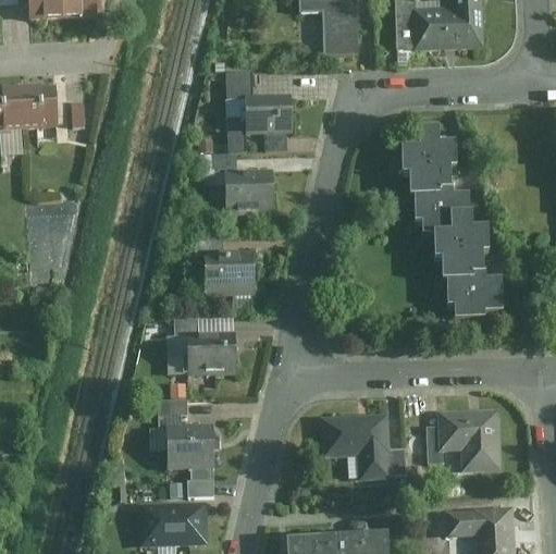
[(61,16),(60,0),(26,0),(27,19),(61,16)]
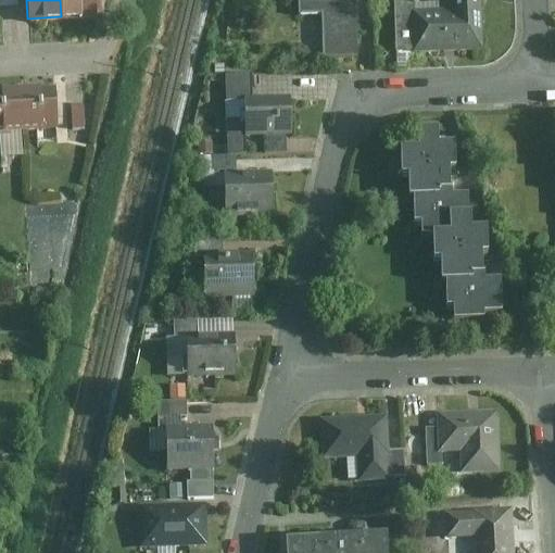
[(60,0),(61,16),(96,14),(95,0),(60,0)]
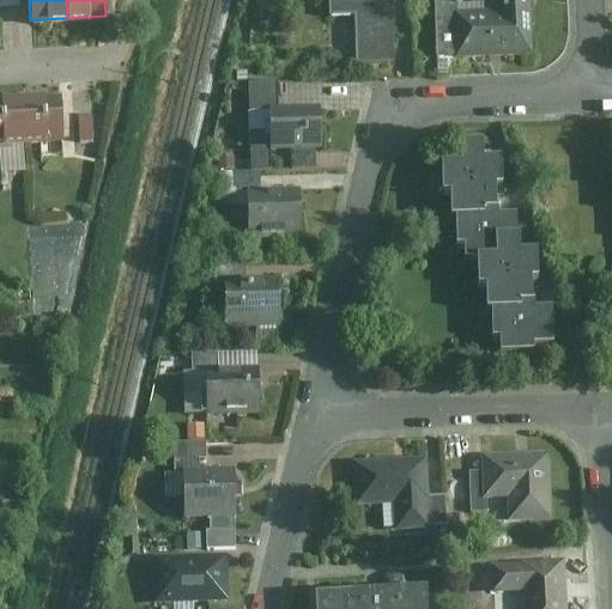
[(357,19),(358,66),(398,65),(394,0),(331,0),(332,20),(357,19)]
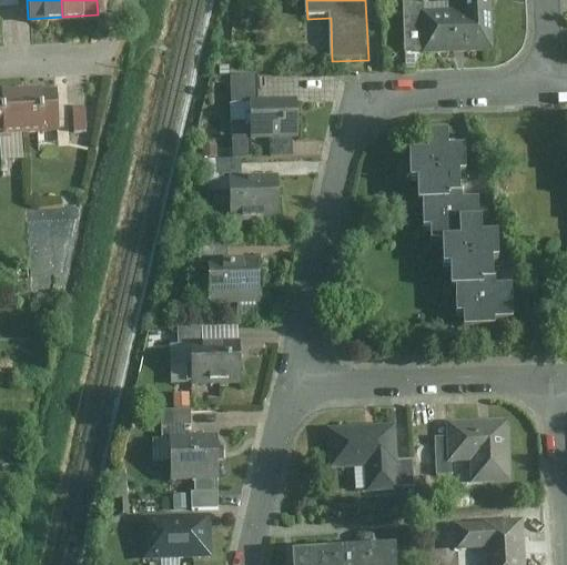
[(495,52),(493,0),(462,0),(463,14),(422,16),(423,53),(495,52)]
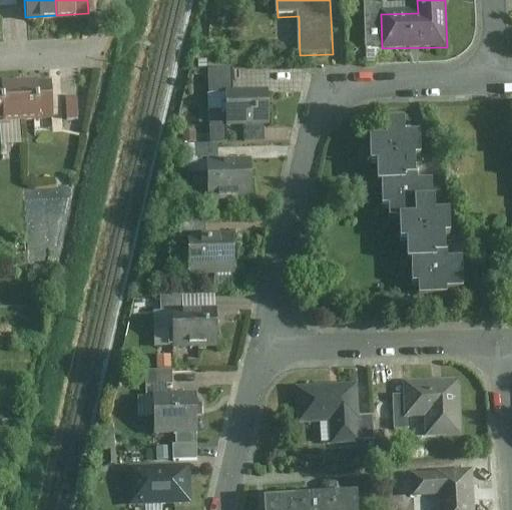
[(382,48),(381,14),(381,2),(367,2),(368,48),(382,48)]
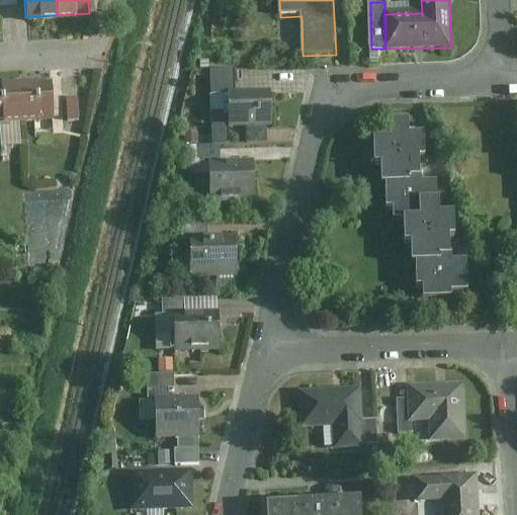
[(228,87),(235,87),(234,64),(209,65),(209,90),(228,90),(228,87)]
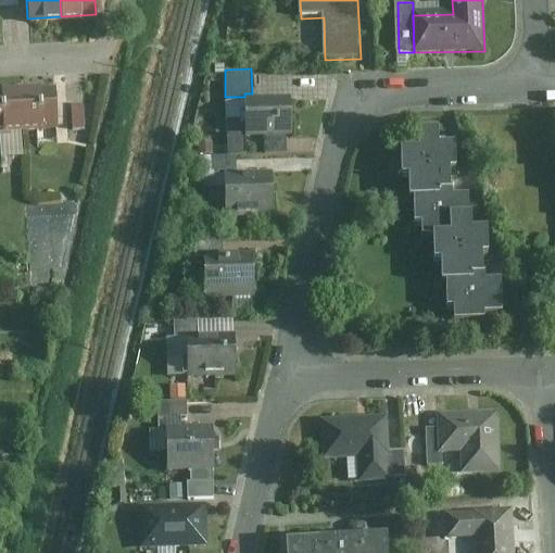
[(54,85),(22,86),(24,126),(55,125),(54,85)]
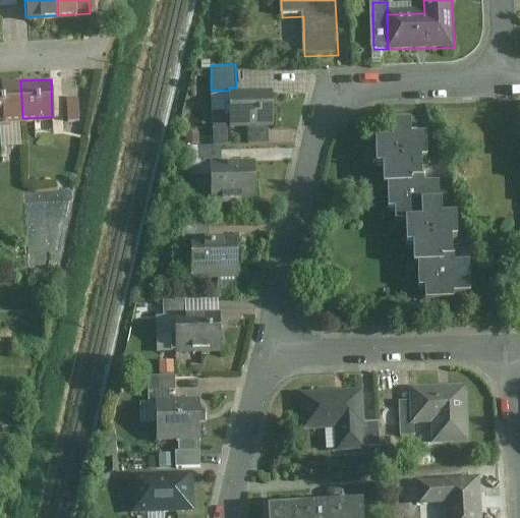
[(20,80),(0,80),(0,119),(22,118),(20,80)]
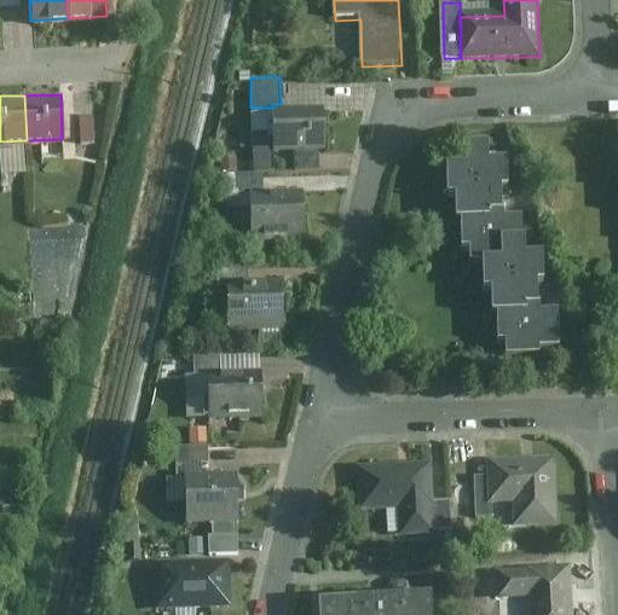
[(324,146),(323,103),(281,104),(272,104),(272,108),(273,143),(273,148),(294,146),(318,146),(324,146)]
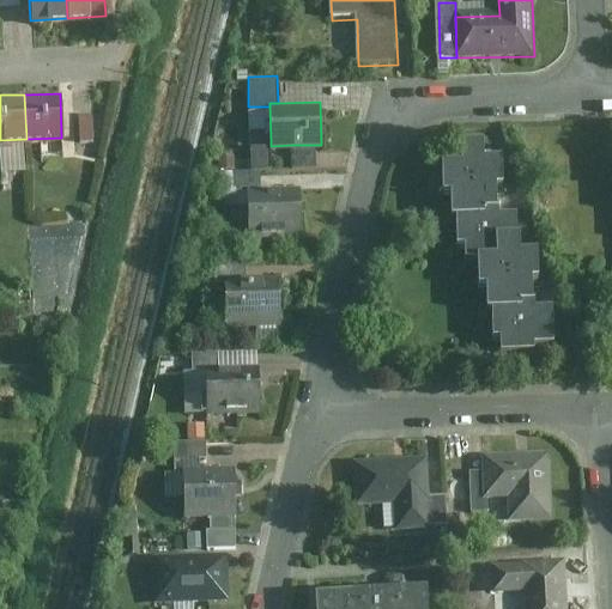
[(94,138),(92,110),(79,111),(82,138),(94,138)]
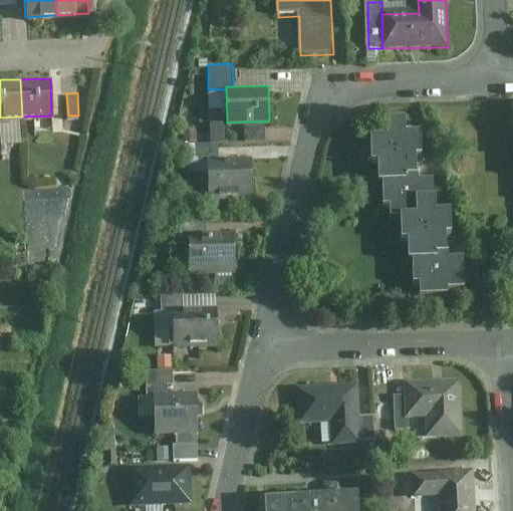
[(413,277),(413,290),(441,289),(441,283),(458,282),(456,253),(442,254),(442,249),(438,249),(438,226),(444,226),(444,204),(428,204),(427,174),(411,175),(411,169),(408,169),(407,150),(413,149),(413,125),(397,125),(397,111),(377,111),(378,129),(361,130),(362,155),(369,154),(369,175),(375,175),(376,199),(382,199),(383,212),(392,212),(393,232),(399,232),(400,253),(406,253),(407,277),(413,277)]
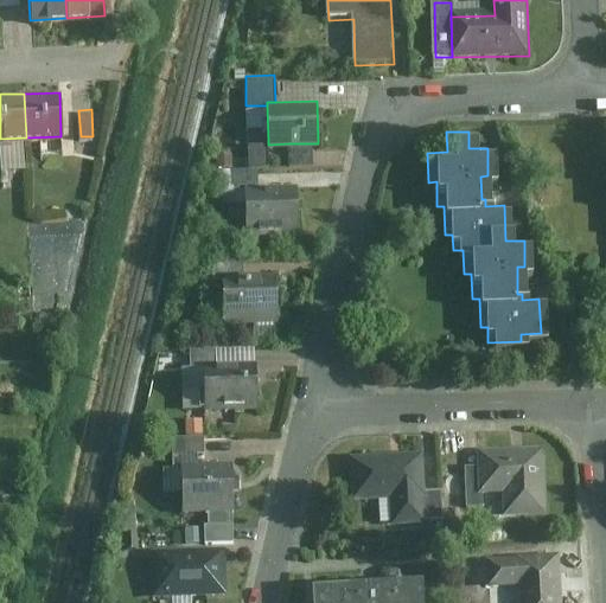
[(268,164),(268,145),(268,140),(249,141),(250,165),(257,164),(268,164)]
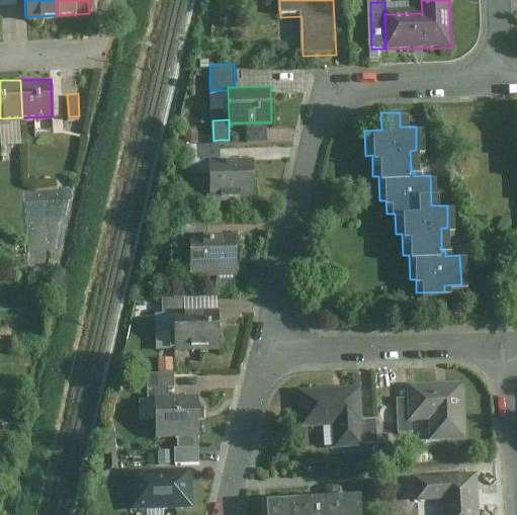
[(266,139),(266,122),(246,122),(246,139),(266,139)]
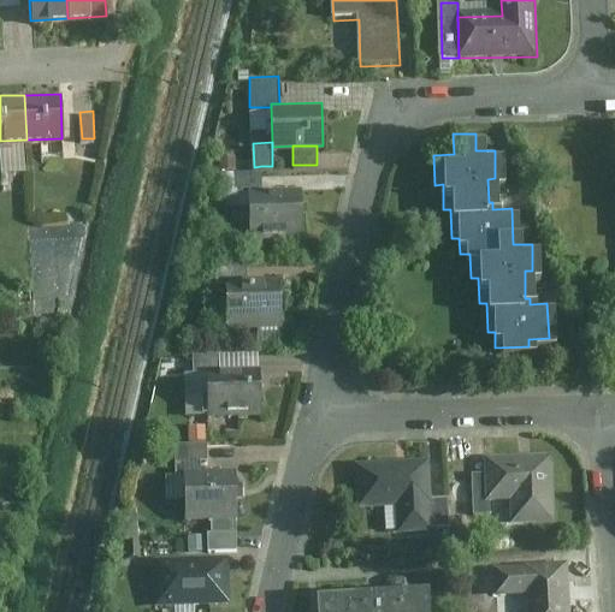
[(261,166),(254,167),(234,168),(235,185),(261,184),(261,166)]
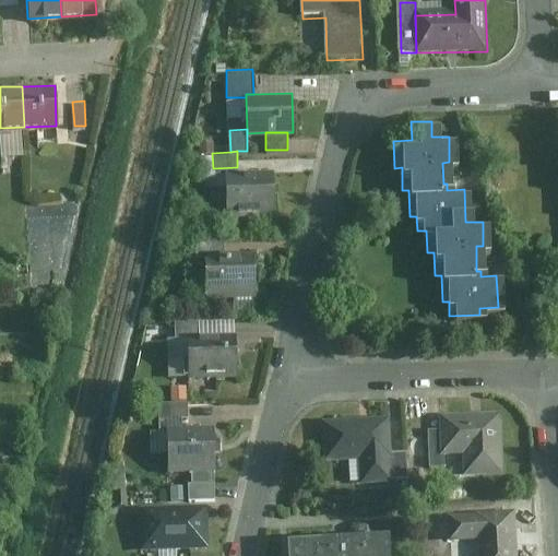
[(273,212),(272,168),(224,169),(225,213),(273,212)]
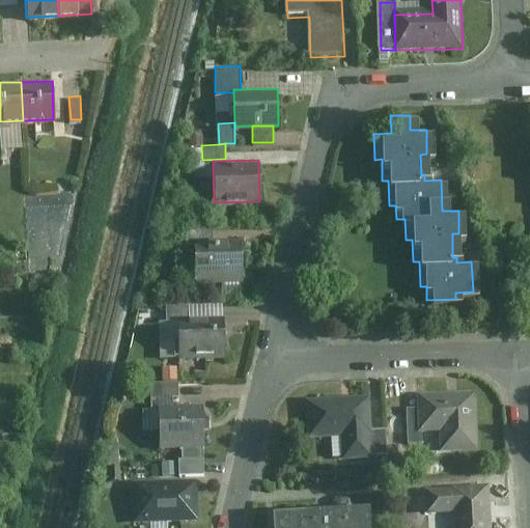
[(194,240),(213,240),(213,222),(186,223),(187,243),(194,243),(194,240)]
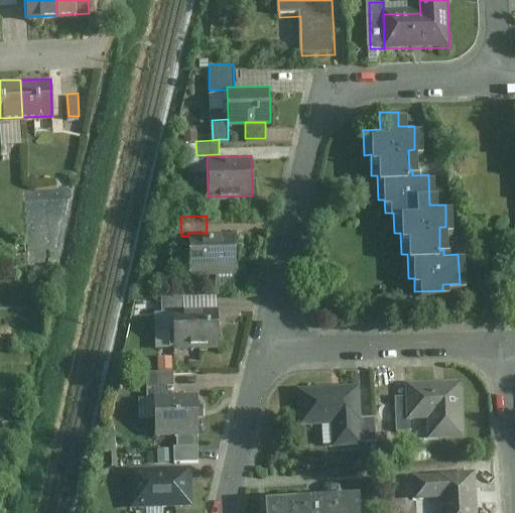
[(236,270),(235,232),(207,233),(188,233),(188,236),(189,272),(236,270)]
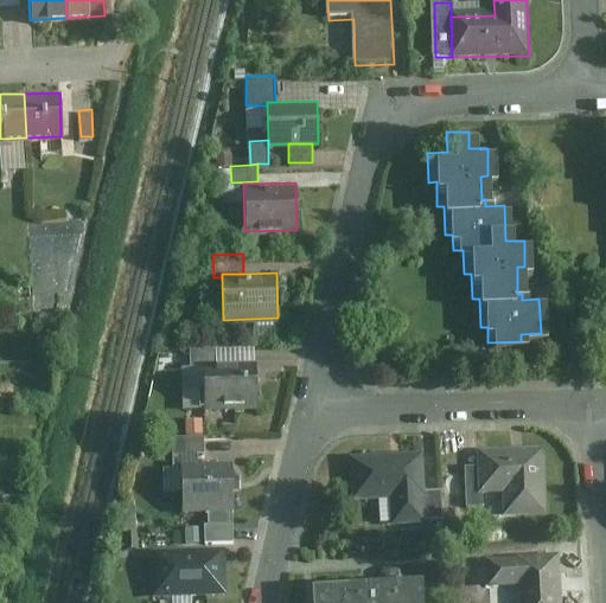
[(216,345),(190,346),(190,361),(217,360),(216,345)]
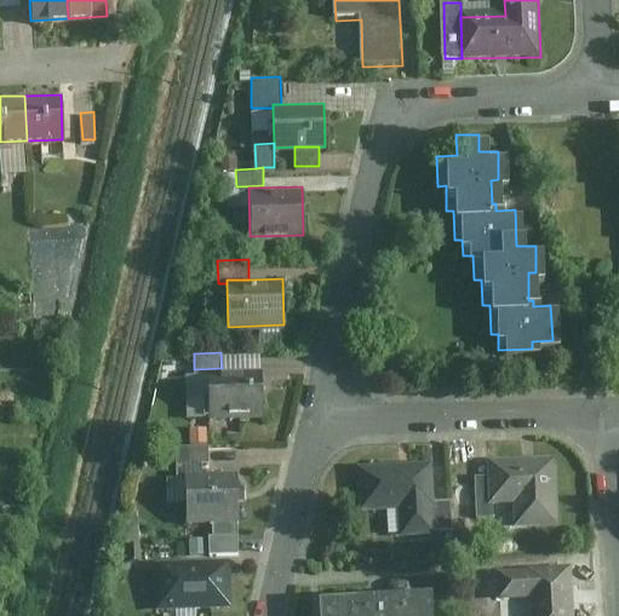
[(263,416),(262,369),(207,370),(208,418),(263,416)]
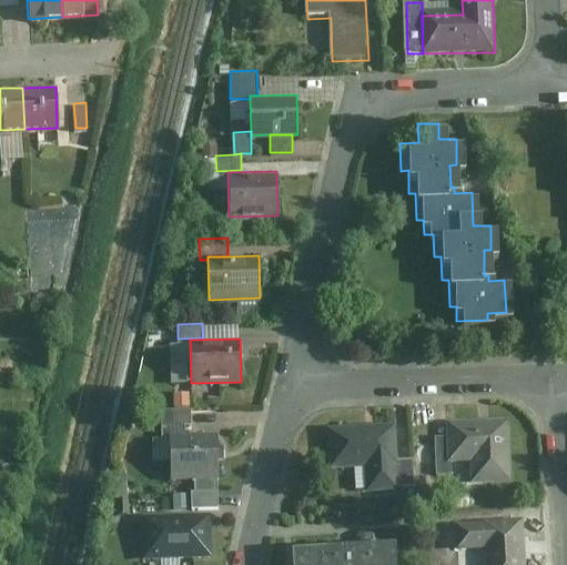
[(0,364),(13,363),(12,345),(0,345),(0,364)]
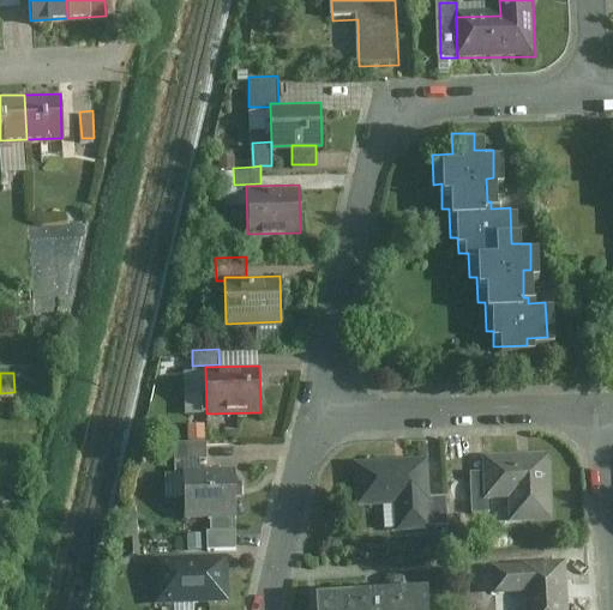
[(182,467),(200,466),(200,457),(206,457),(205,439),(174,439),(174,470),(182,470),(182,467)]
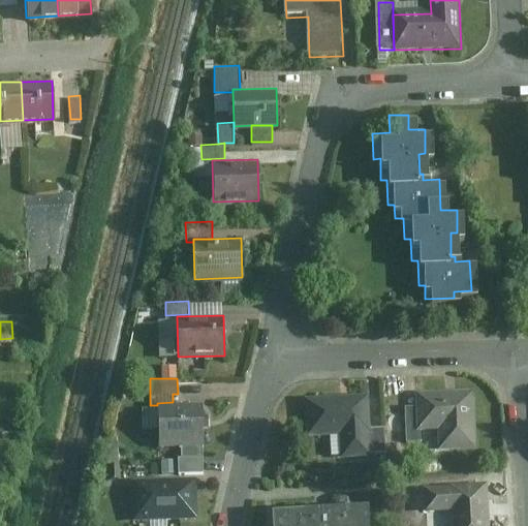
[(477,445),(476,388),(416,389),(416,404),(417,427),(421,427),(439,426),(439,447),(477,445)]
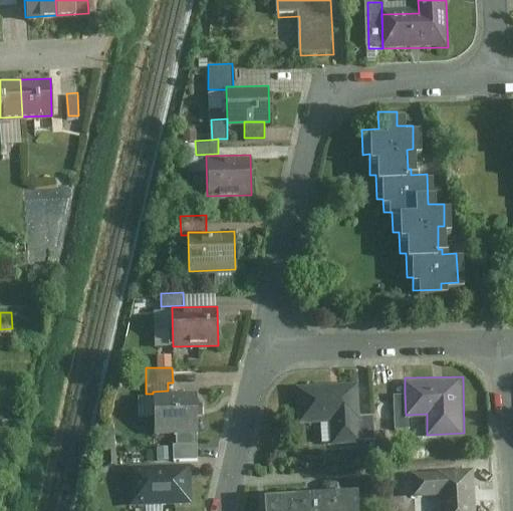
[(359,414),(357,380),(296,384),(298,422),(330,420),(332,442),(360,441),(360,437),(359,414)]
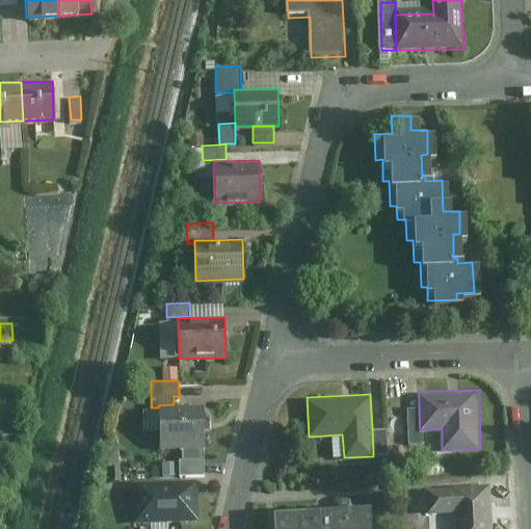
[(204,456),(203,404),(174,404),(158,405),(158,407),(159,448),(182,447),(182,456),(204,456)]
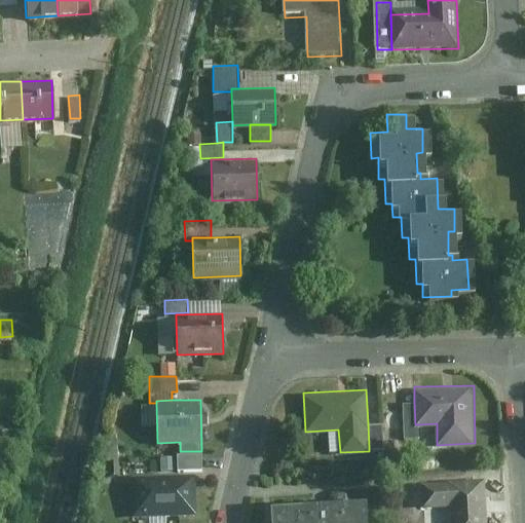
[(415,424),(414,402),(404,402),(405,438),(419,437),(418,424),(415,424)]
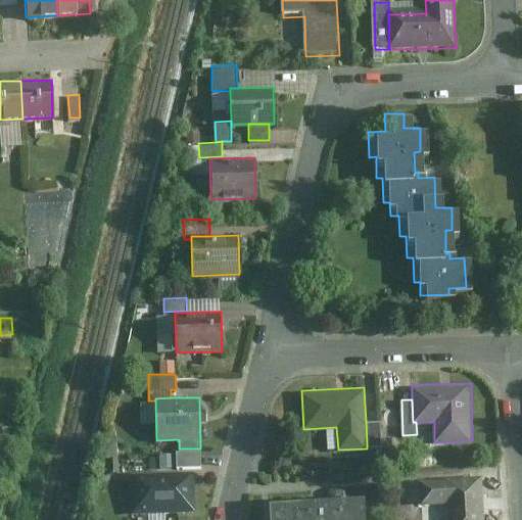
[(381,420),(366,421),(367,444),(382,444),(381,420)]
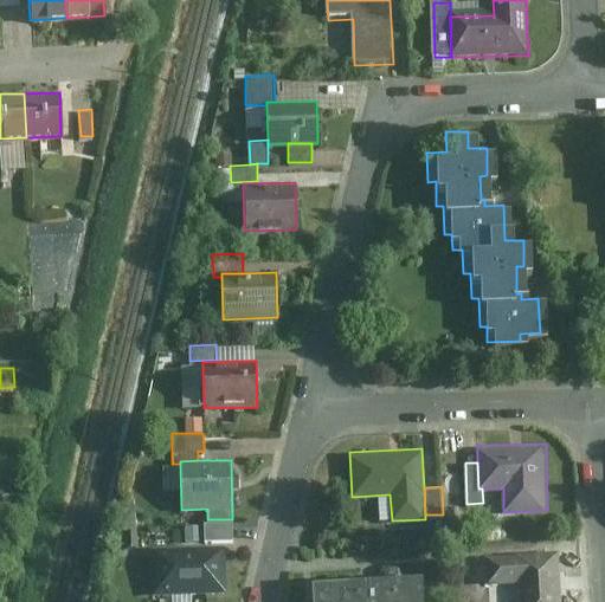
[(232,522),(204,522),(204,539),(232,539),(232,522)]
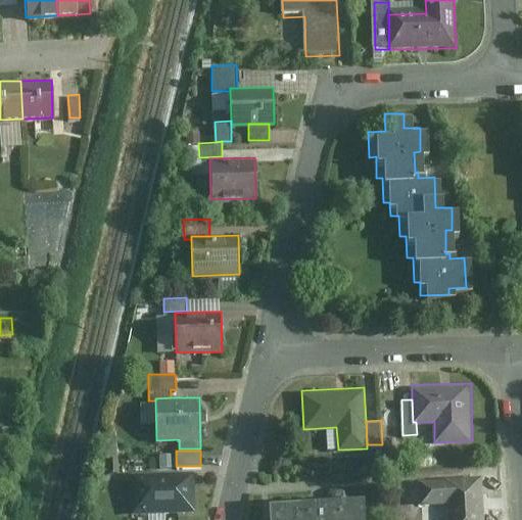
[(195,511),(194,471),(130,472),(131,512),(195,511)]
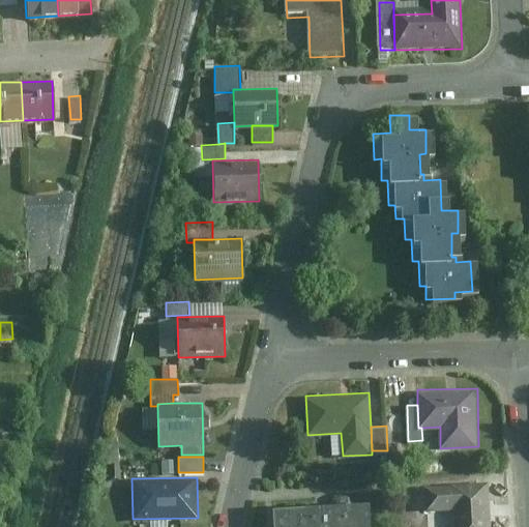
[(492,526),(490,480),(423,485),(424,511),(452,509),(452,526),(492,526)]
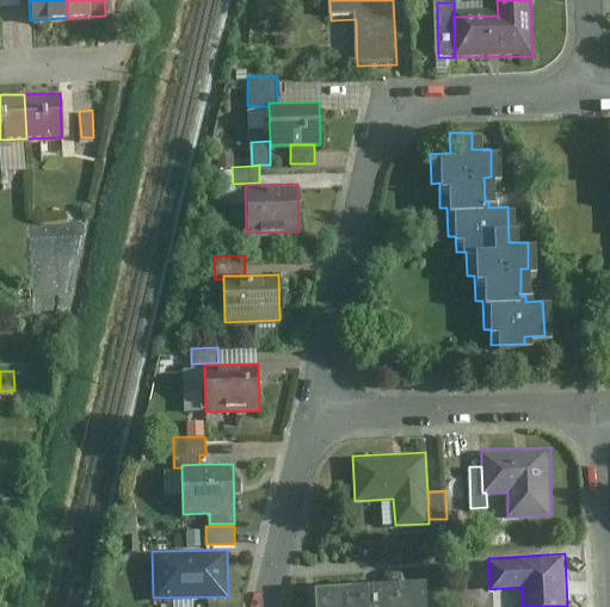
[(426,606),(425,580),(313,587),(314,606),(426,606)]
